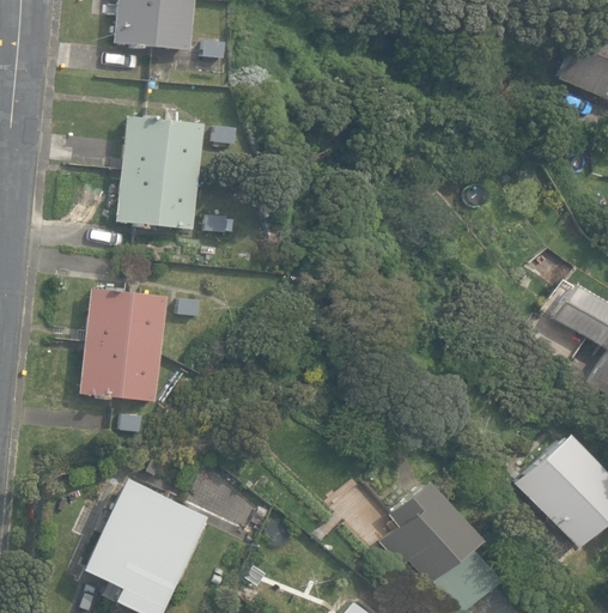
[(117,0),(115,43),(190,50),(194,0),(117,0)]
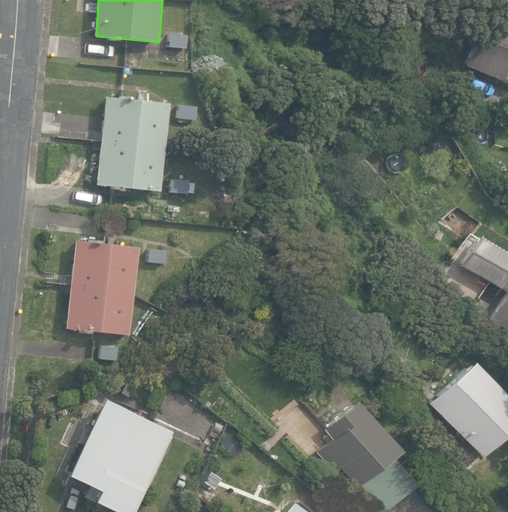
[(467,66),(507,82),(507,19),(489,12),(467,66)]
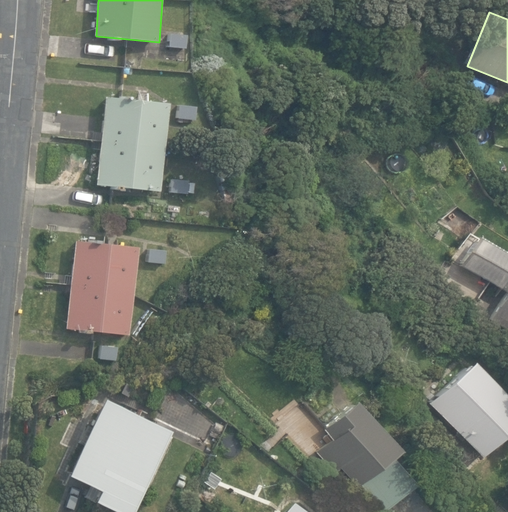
[(169,47),(187,48),(188,34),(171,33),(169,47)]
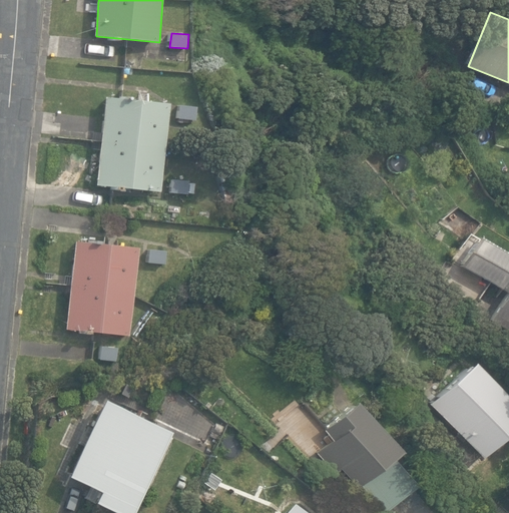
[(97,185),(160,192),(170,103),(106,96),(97,185)]
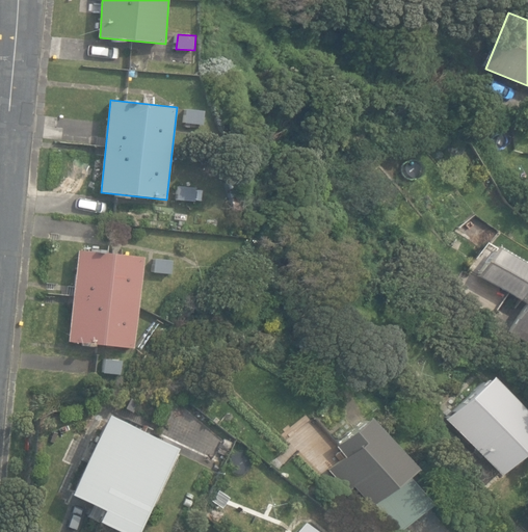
[(187,123),(205,125),(206,110),(188,108),(187,123)]
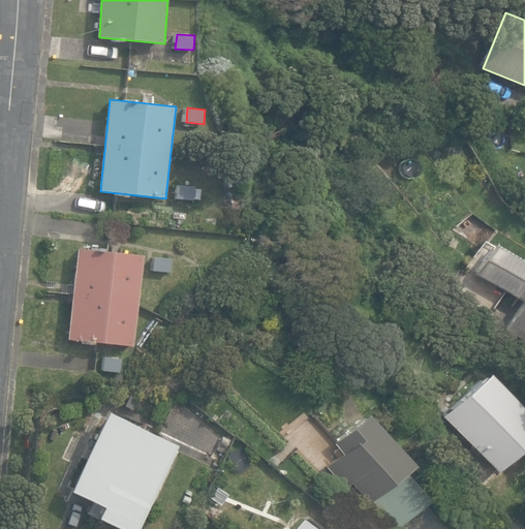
[(178,198),(195,199),(196,186),(180,184),(178,198)]
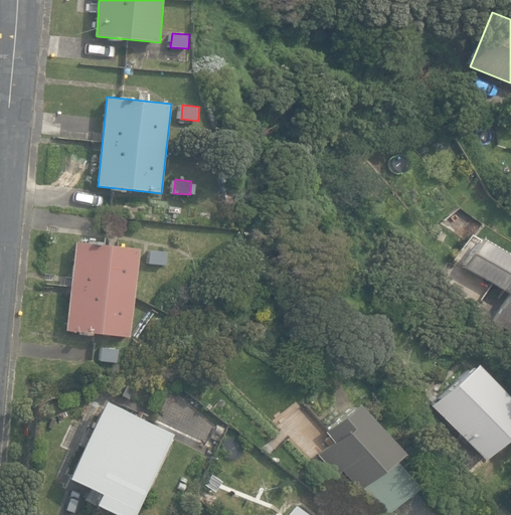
[(510,256),(480,238),(464,268),(510,295),(494,322),(510,331),(510,256)]
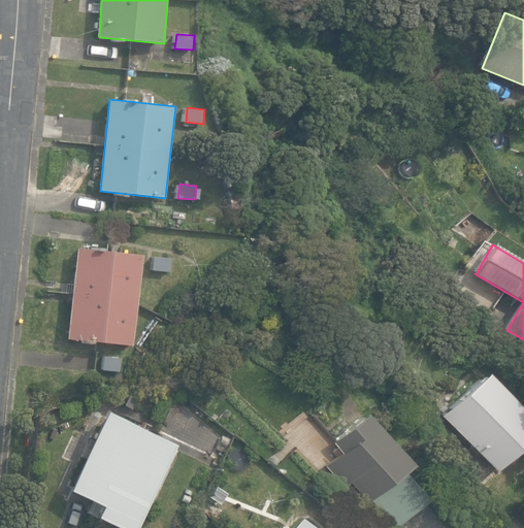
[(68,338),(134,345),(143,254),(78,246),(68,338)]
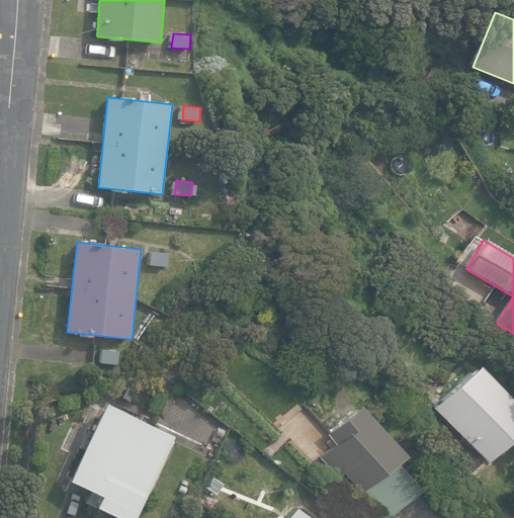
[(151,265),(168,266),(169,253),(152,251),(151,265)]
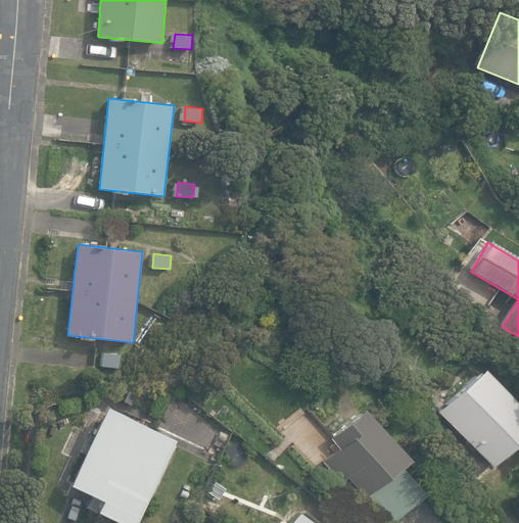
[(104,366),(122,368),(124,353),(106,351),(104,366)]
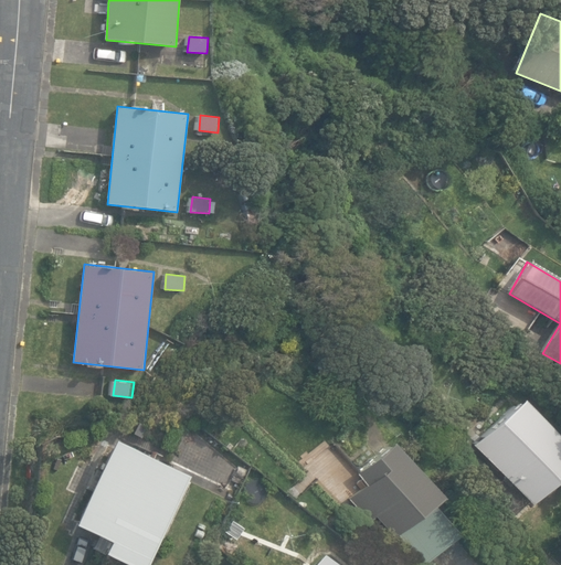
[(474,443),(532,504),(560,476),(560,444),(518,400),(474,443)]
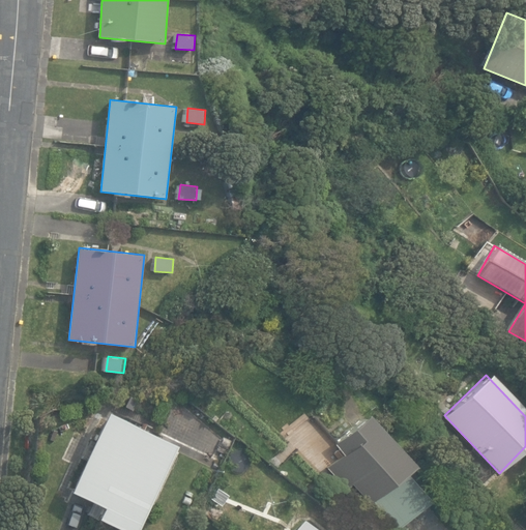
[(128,407),(136,411),(141,400),(134,396),(128,407)]
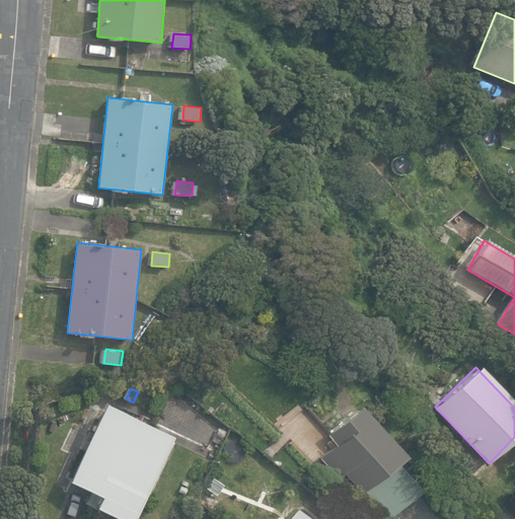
[(96,508),(121,518),(136,518),(174,437),(104,403),(69,482),(101,497),(96,508)]
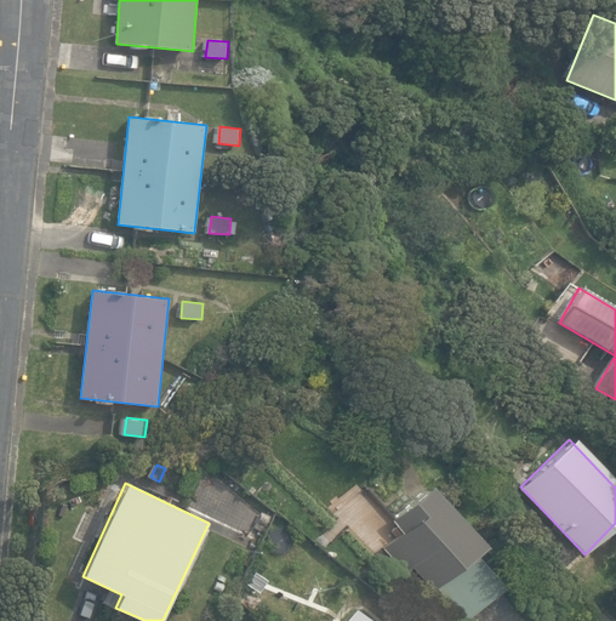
[(438,585),(468,620),(505,587),(474,552),(482,547),(429,486),(392,519),(403,531),(385,547),(406,571),(412,568),(432,590),(438,585)]
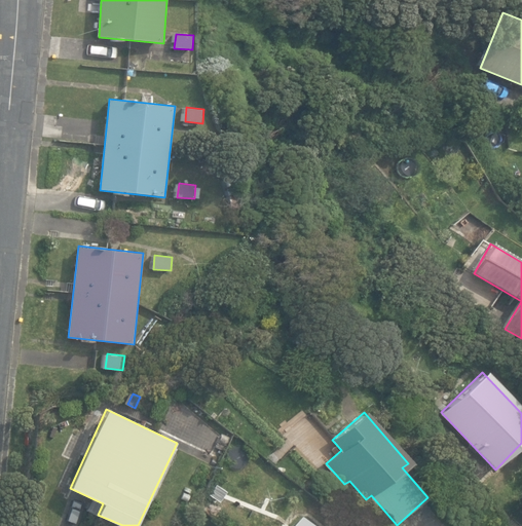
[(210,496),(219,504),(231,490),(221,482),(210,496)]
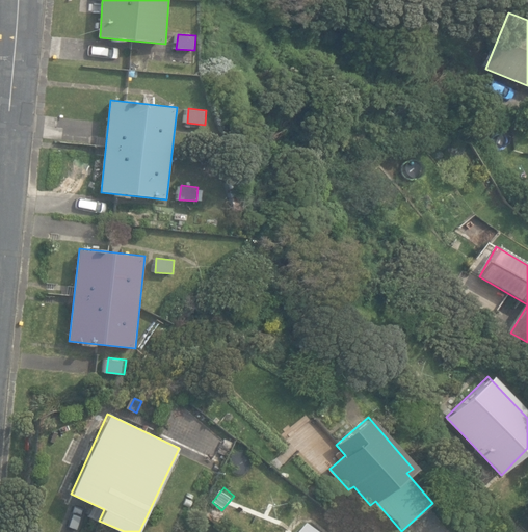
[(297,531),(320,531),(308,521),(297,531)]
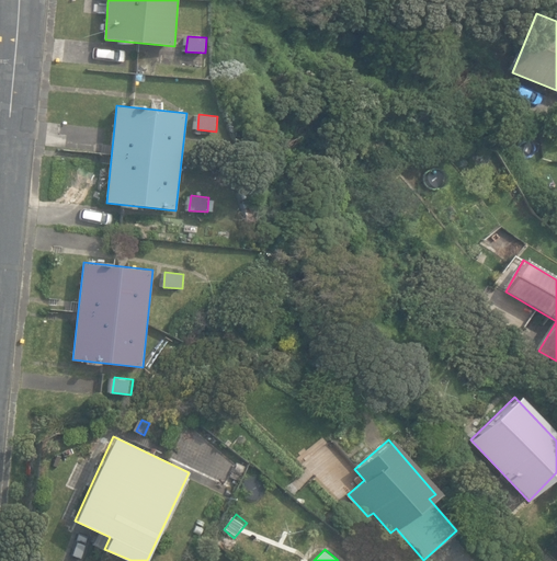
All buildings are outlined.
